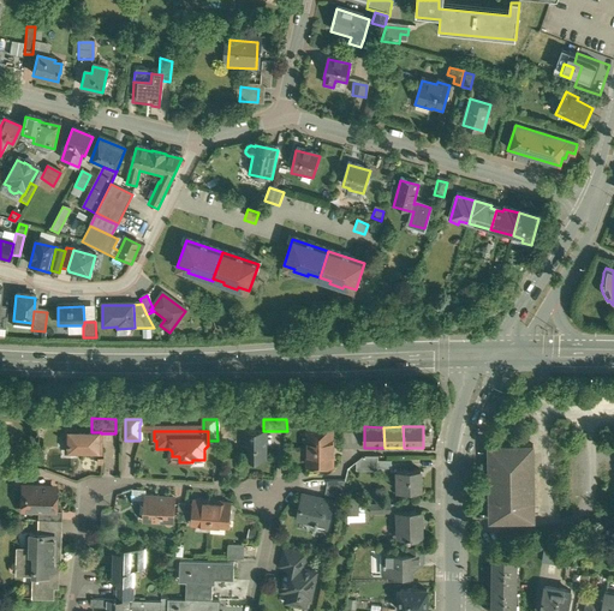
[(332,433),(323,433),(321,431),(317,431),(316,433),(308,433),(308,469),(316,469),(317,471),(322,471),(323,469),(332,469),(332,433)]
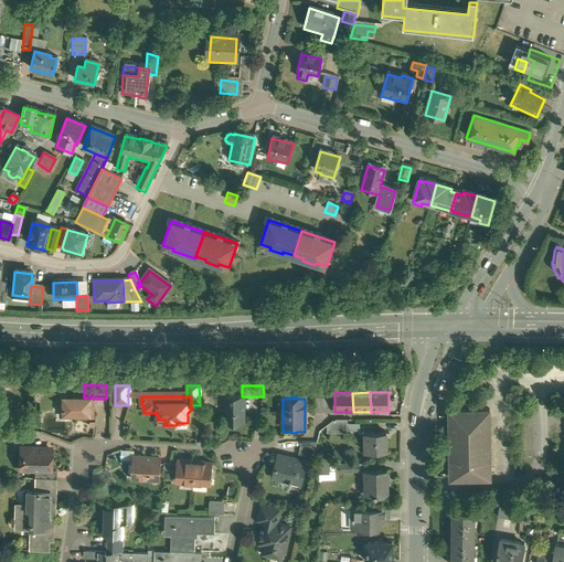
[(84,398),(62,398),(62,401),(61,402),(60,406),(61,407),(61,413),(62,413),(62,412),(68,412),(68,419),(72,419),(73,420),(77,420),(78,419),(92,419),(93,399),(93,398),(84,398)]
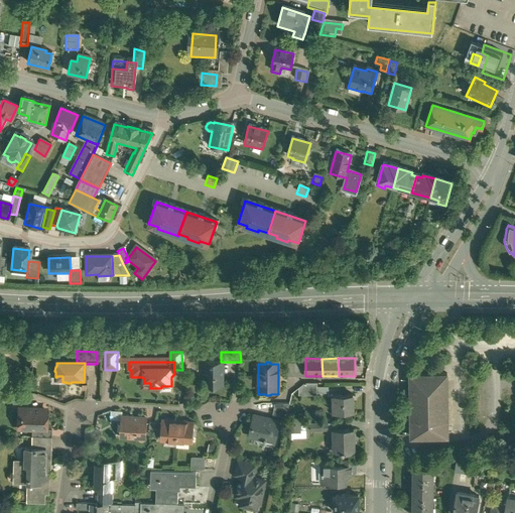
[(222,364),(201,364),(201,374),(207,374),(207,385),(222,386),(222,364)]
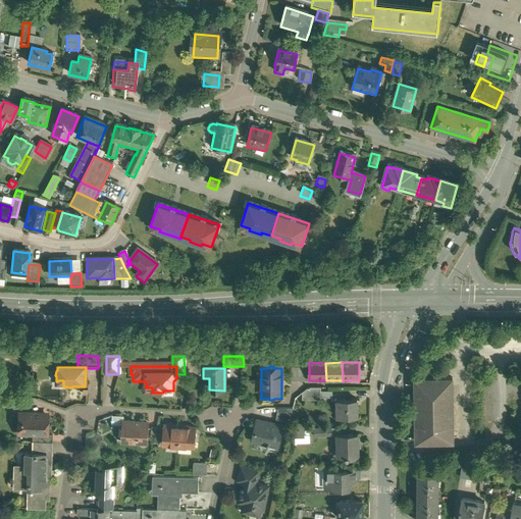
[(452,380),(415,381),(415,445),(453,444),(452,380)]
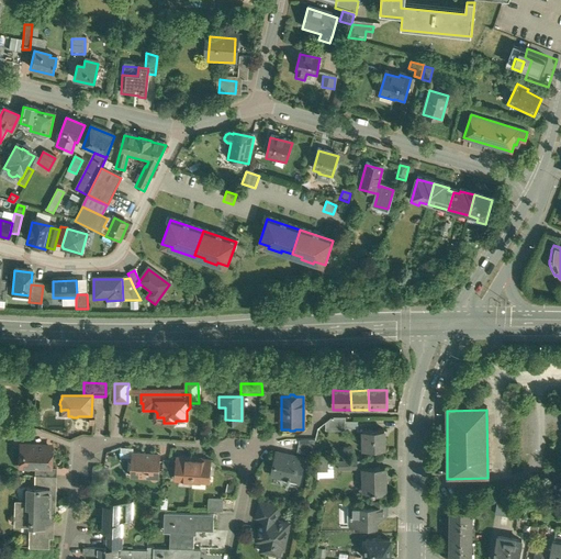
[(383,434),(363,434),(363,444),(366,444),(366,453),(383,451),(383,434)]
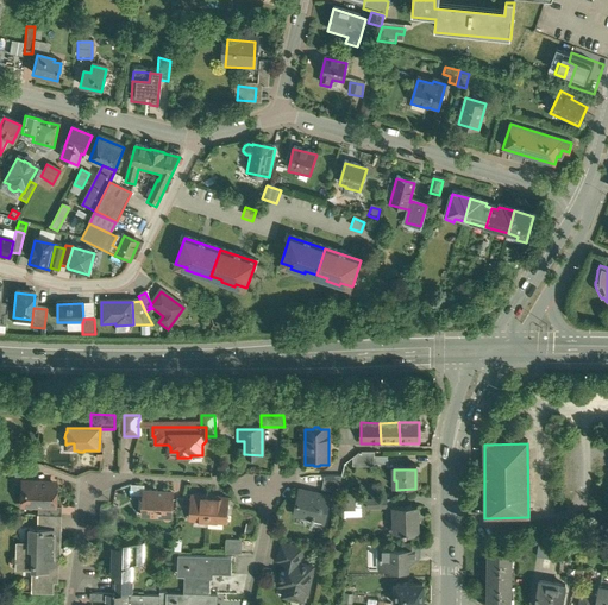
[(342,478),(325,479),(323,491),(338,495),(342,478)]
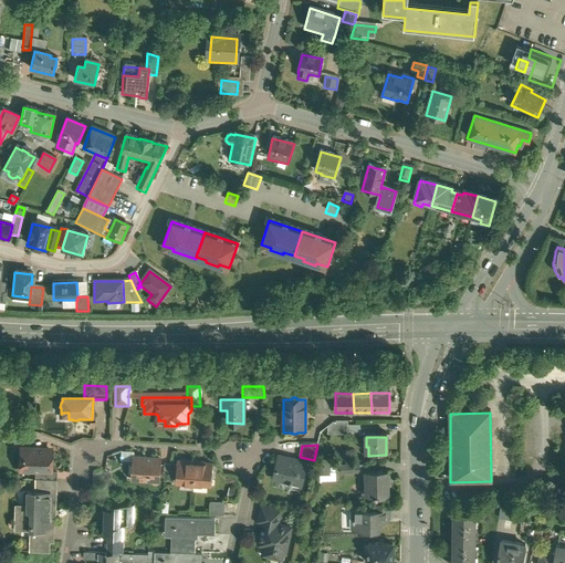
[(41,451),(21,451),(20,470),(30,470),(29,473),(34,473),(50,475),(50,473),(50,455),(41,455),(41,451)]
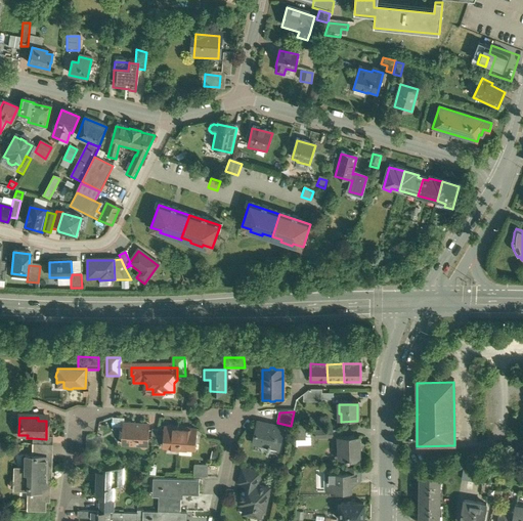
[(136,425),(123,424),(122,433),(119,433),(119,440),(122,440),(121,446),(139,447),(139,444),(148,445),(149,428),(136,427),(136,425)]
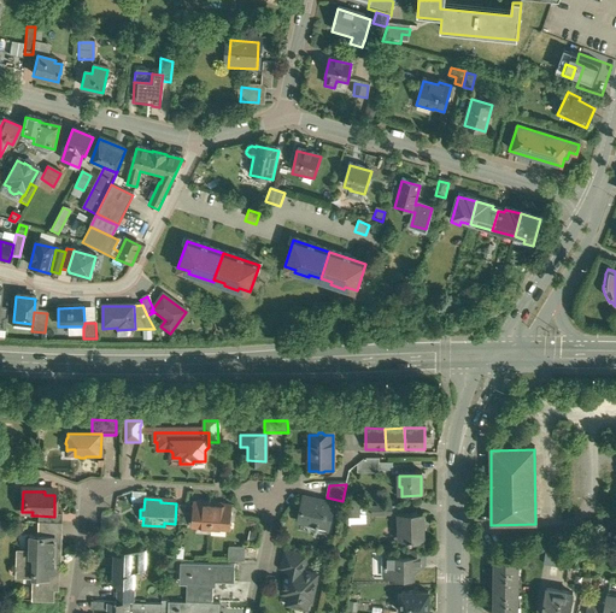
[(334,506),(304,500),(300,512),(301,513),(299,524),(316,528),(315,531),(317,531),(318,526),(327,528),(327,530),(328,530),(326,537),(327,538),(334,506)]
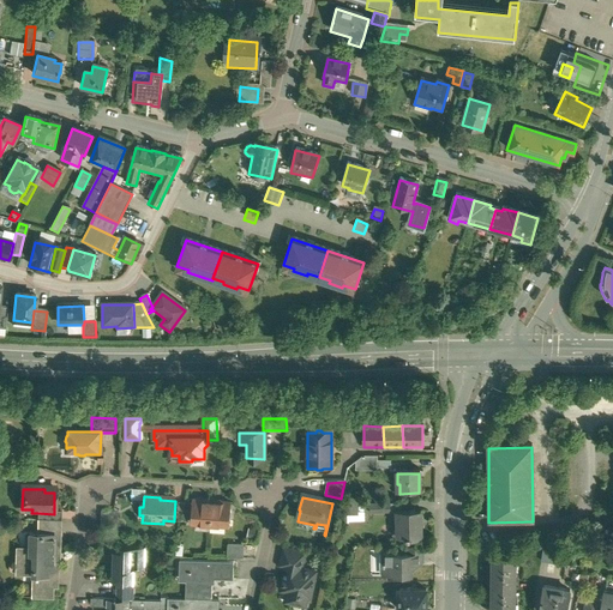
[(206,503),(193,502),(193,511),(191,512),(191,517),(192,518),(192,526),(228,529),(228,520),(230,519),(230,515),(229,513),(229,505),(216,503),(208,502),(206,503)]
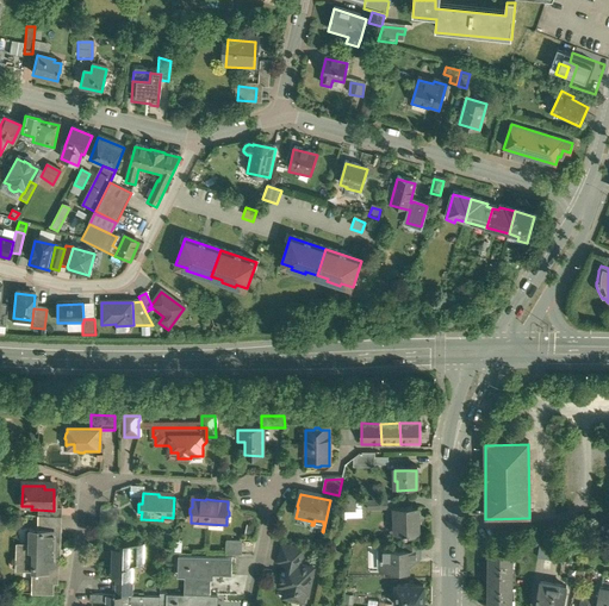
[(117,510),(100,508),(100,520),(116,528),(117,510)]
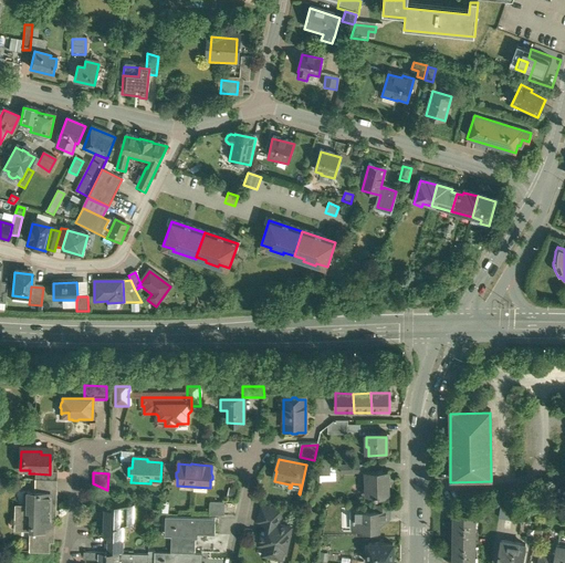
[(387,473),(368,473),(368,498),(375,498),(376,499),(388,499),(387,473)]
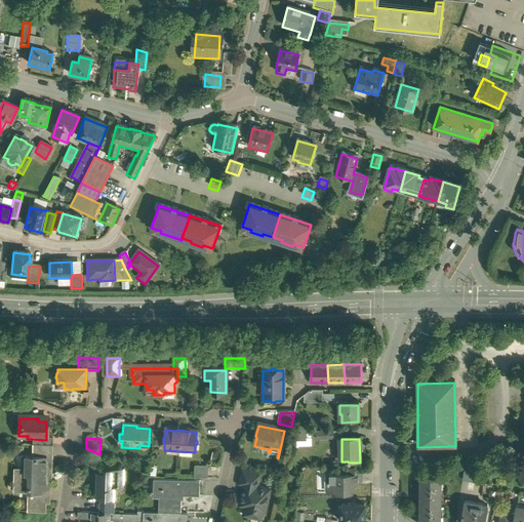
[(49,447),(31,446),(31,458),(49,459),(49,447)]
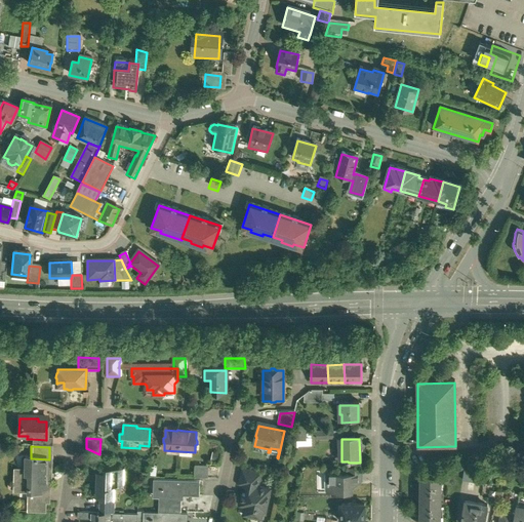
[(31,458),(24,458),(24,472),(14,472),(13,489),(28,490),(27,514),(44,514),(44,504),(48,504),(48,483),(51,483),(51,447),(49,447),(49,459),(31,458)]
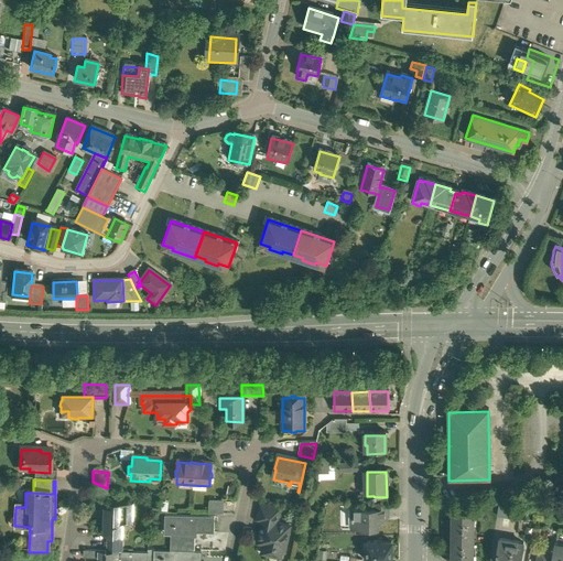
[(223,503),(208,503),(208,516),(222,516),(223,503)]
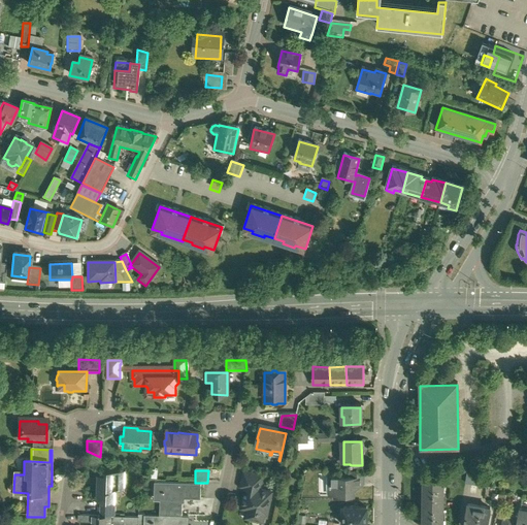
[(125,472),(96,472),(96,481),(97,482),(97,487),(96,489),(95,502),(100,503),(116,503),(116,487),(125,487),(125,472)]
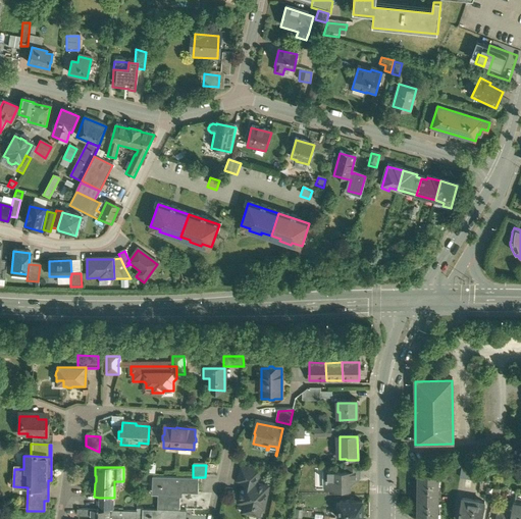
[(345,473),(325,473),(325,491),(349,491),(349,480),(359,480),(359,467),(345,467),(345,473)]
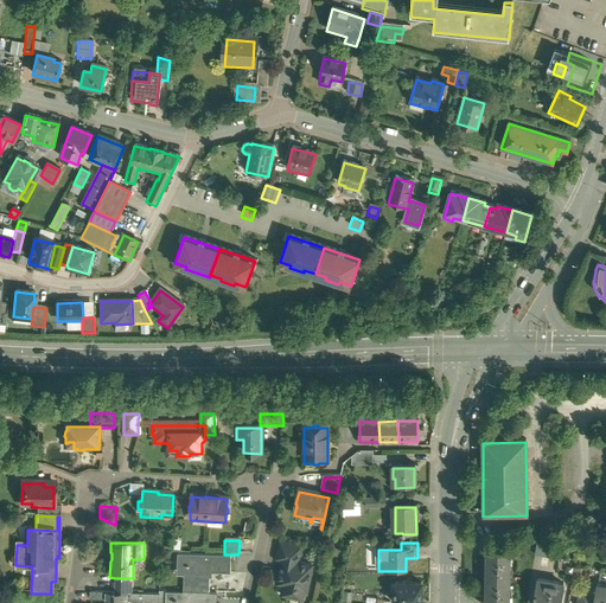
[(556,560),(556,544),(536,544),(534,558),(556,560)]
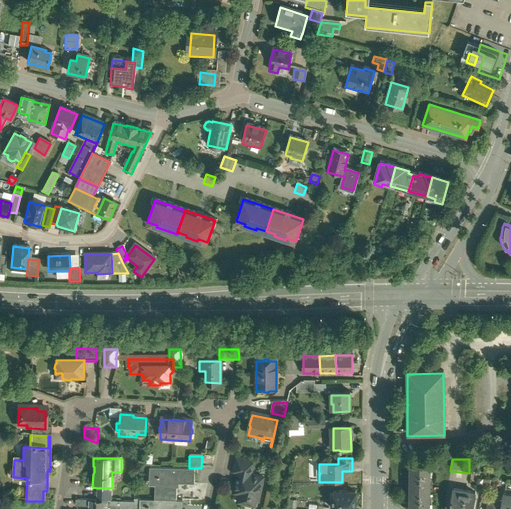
[(254,464),(236,460),(233,473),(238,474),(250,477),(251,472),(252,471),(254,464)]
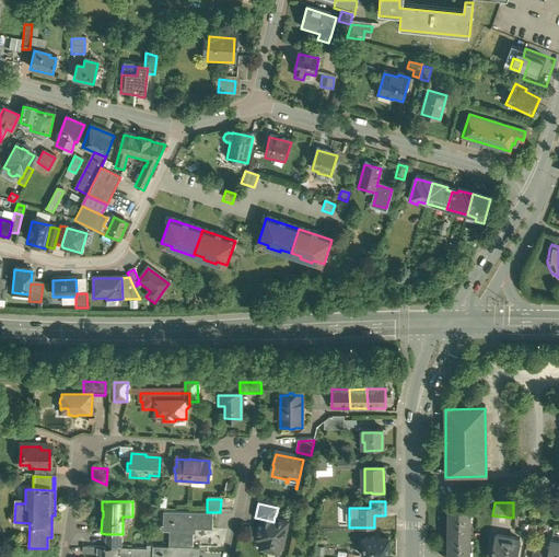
[(468,509),(449,509),(449,556),(468,556),(468,509)]
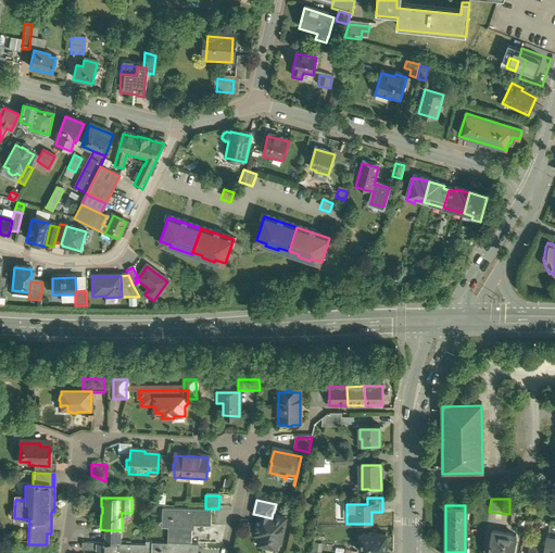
[(211,512),(162,510),(162,522),(172,522),(172,529),(167,529),(167,544),(191,545),(191,527),(211,527),(211,512)]
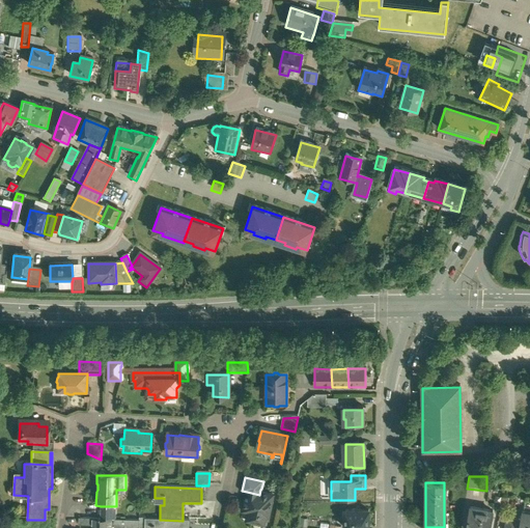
[(259,495),(247,492),(247,494),(250,495),(248,502),(245,502),(243,512),(253,515),(255,518),(253,524),(263,526),(266,518),(268,518),(272,497),(266,496),(265,496),(259,495)]
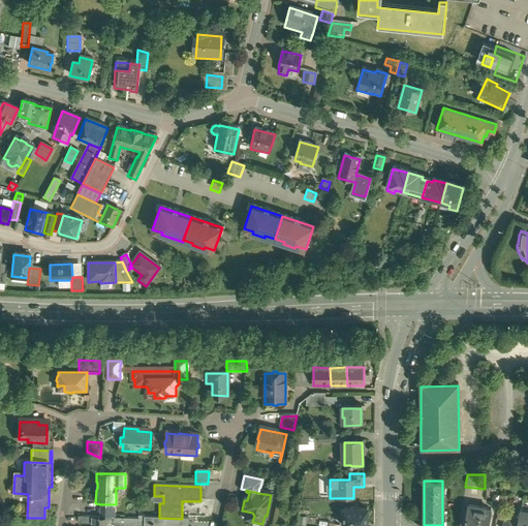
[(505,498),(499,497),(496,521),(502,522),(505,498)]
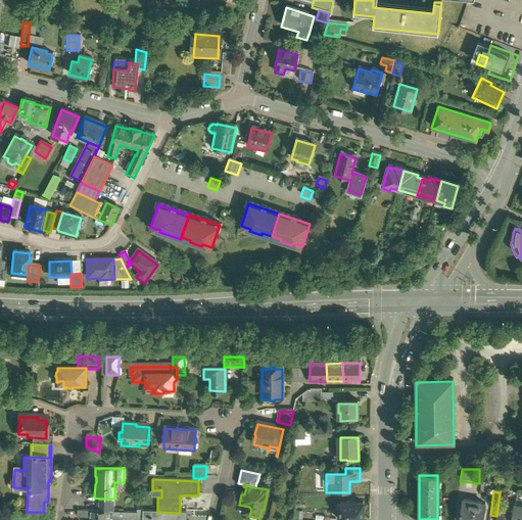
[(114,499),(99,499),(98,513),(114,513),(114,499)]
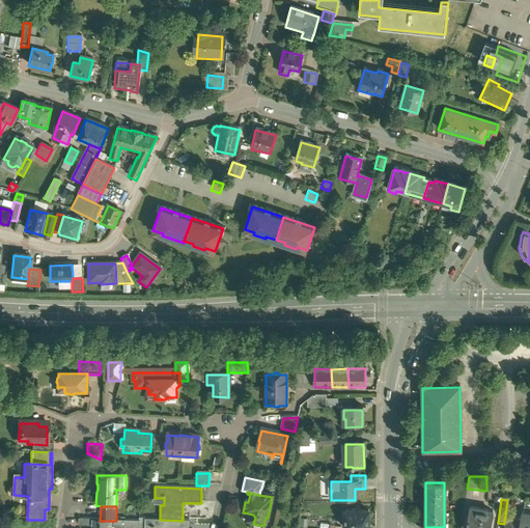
[(487,527),(490,513),(468,510),(465,527),(487,527)]
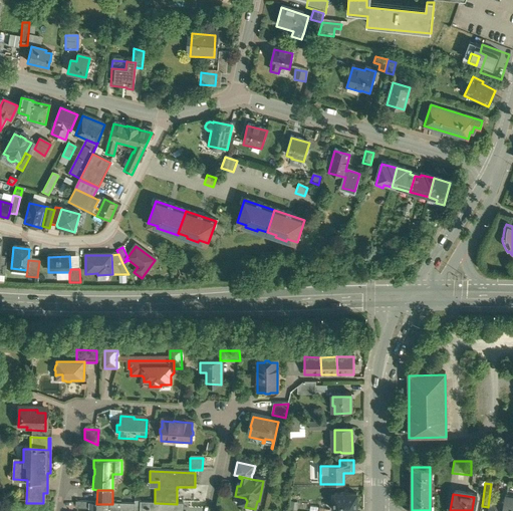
[(347,495),(340,495),(340,496),(333,496),(333,510),(355,510),(356,505),(357,503),(357,500),(356,498),(356,496),(347,496),(347,495)]
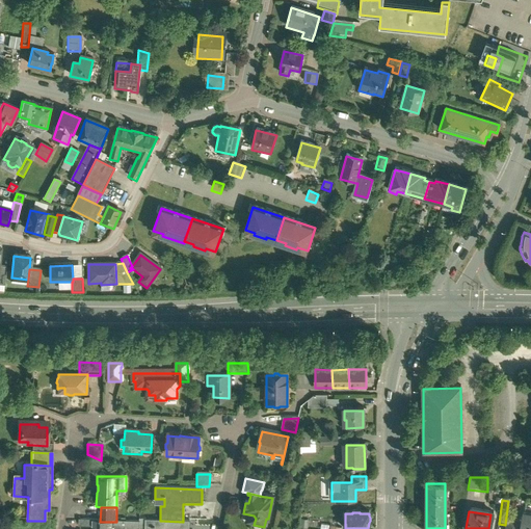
[(530,528),(530,518),(522,517),(520,524),(506,522),(505,528),(530,528)]
